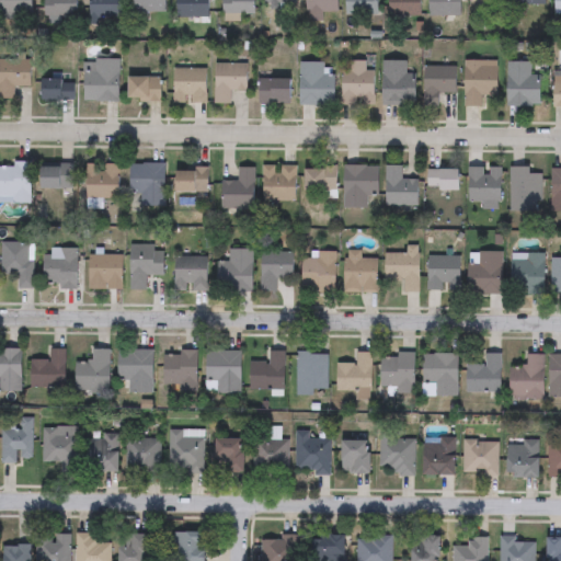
[(0,0),(31,0),(31,14),(0,14),(0,0)]
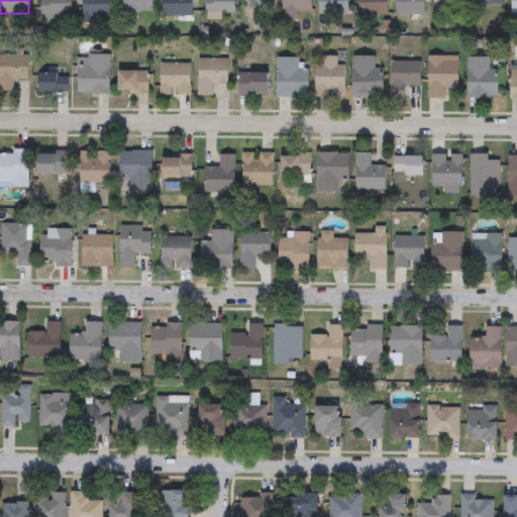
[(71,0),(71,13),(40,13),(40,0),(71,0)]
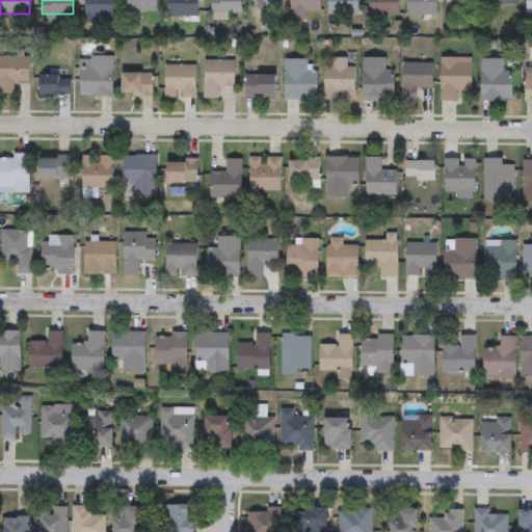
[(84,0),(115,0),(115,18),(84,18),(84,0)]
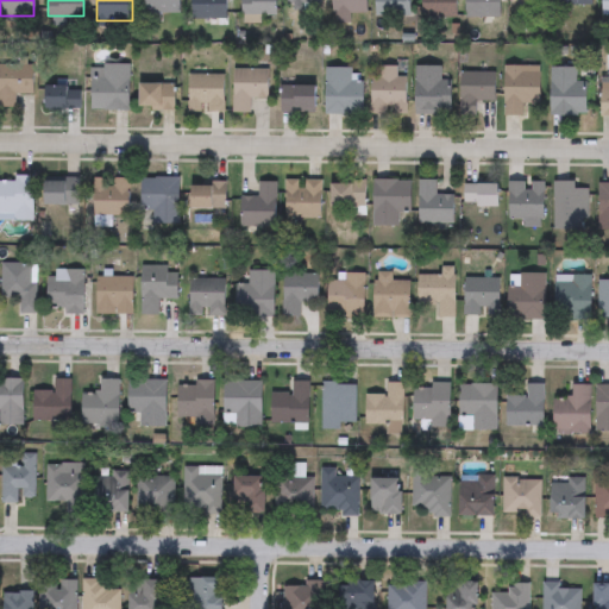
[(180,0),(180,12),(144,12),(144,0),(180,0)]
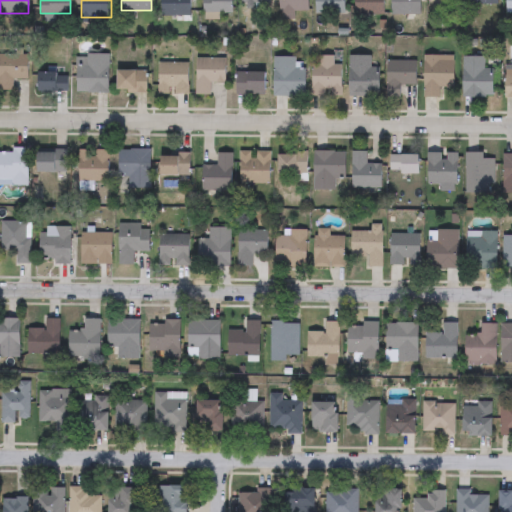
[(160,15),(160,0),(190,0),(190,15),(160,15)]
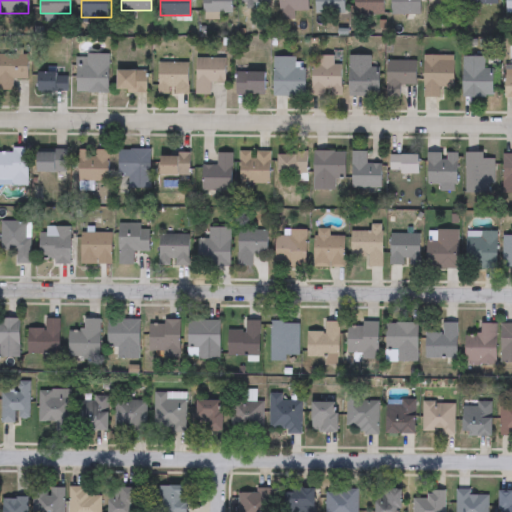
[(232,0),(232,11),(202,11),(202,0),(232,0)]
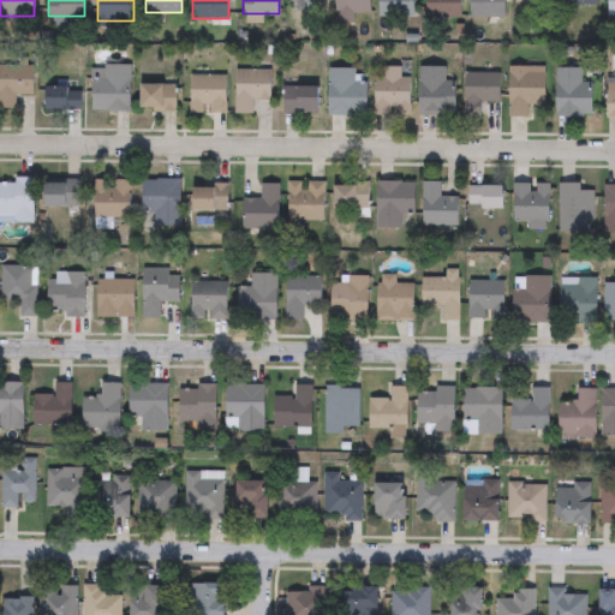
[(370,0),(370,13),(357,13),(357,21),(334,21),(334,0),(370,0)]
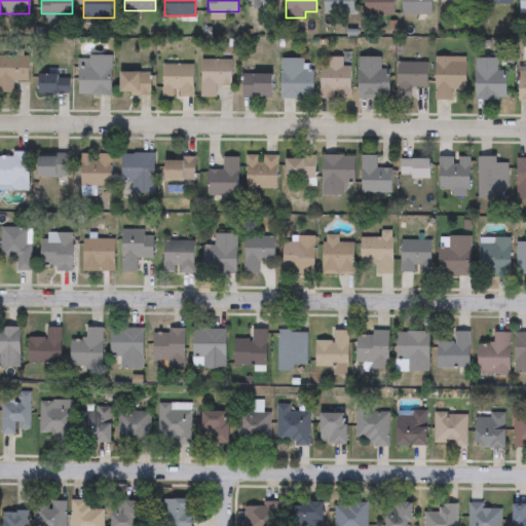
[(353,0),(353,14),(323,13),(323,0),(353,0)]
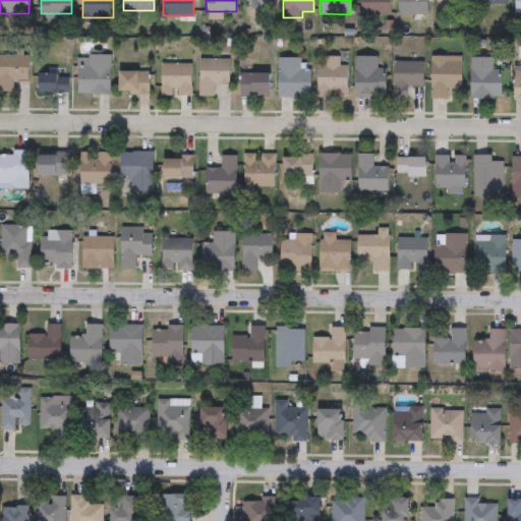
[(361,14),(361,0),(391,0),(391,14),(361,14)]
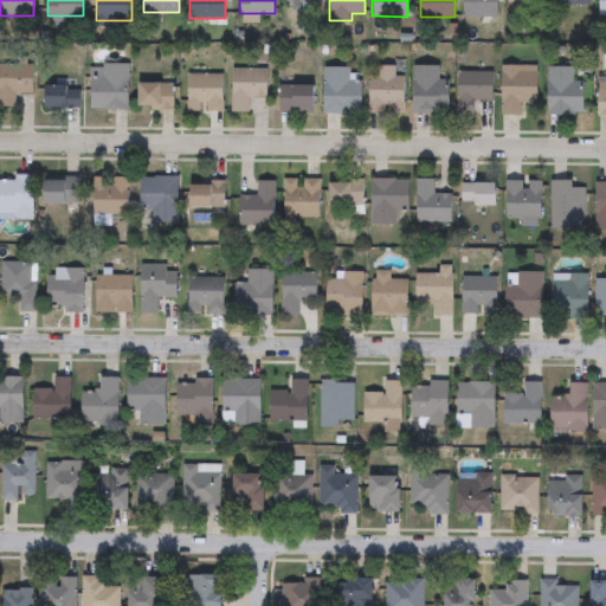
[(0,64),(32,64),(32,92),(15,92),(14,107),(0,107),(0,64)]
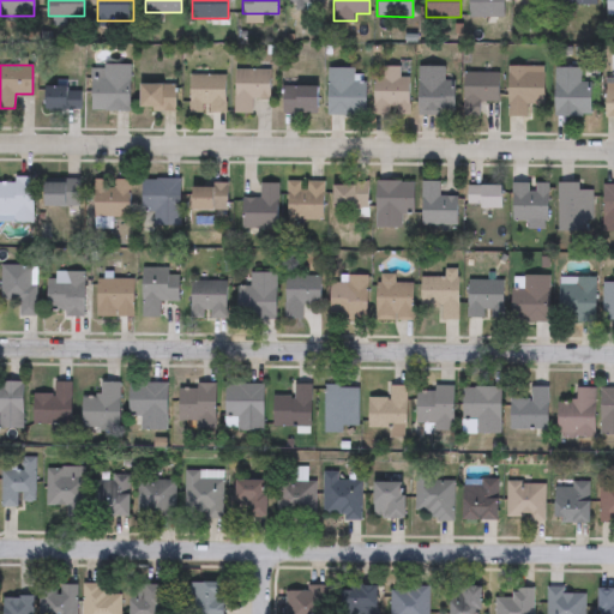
[(130,66),(130,109),(94,109),(94,66),(130,66)]
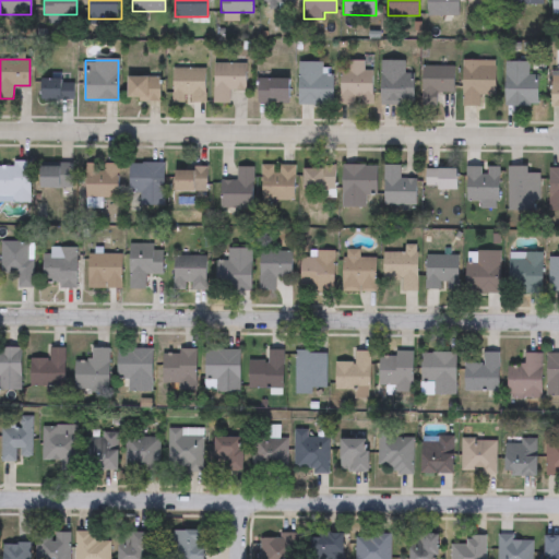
[(372,105),(340,104),(341,69),(347,69),(348,60),(365,61),(365,69),(373,69),(372,105)]
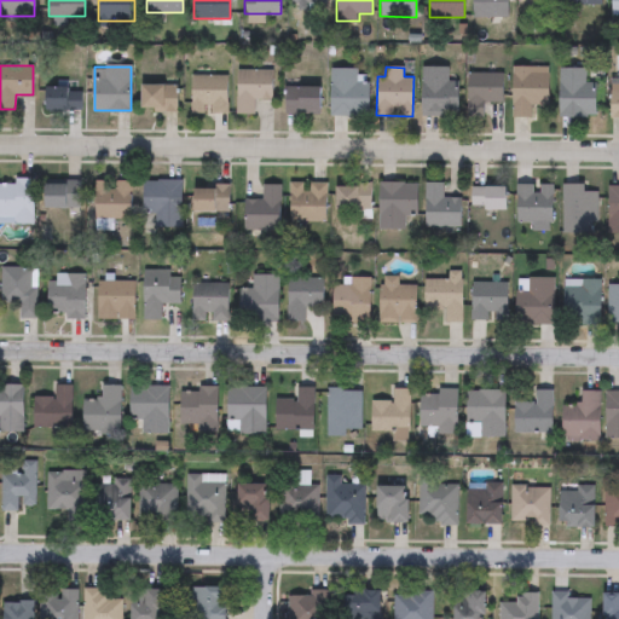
[(369,80),(369,115),(330,115),(330,68),(358,68),(358,80),(369,80)]
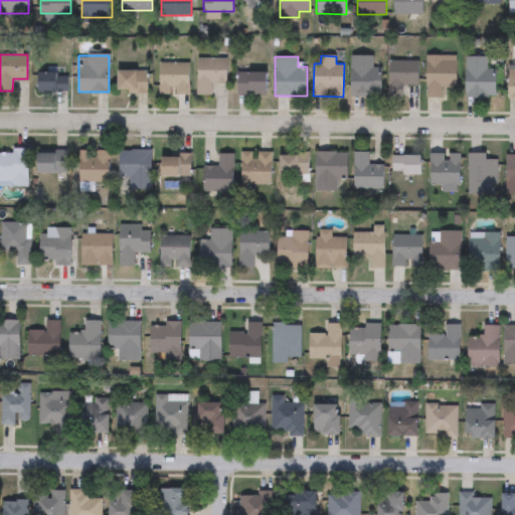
[(351,96),(351,56),(380,56),(380,96),(351,96)]
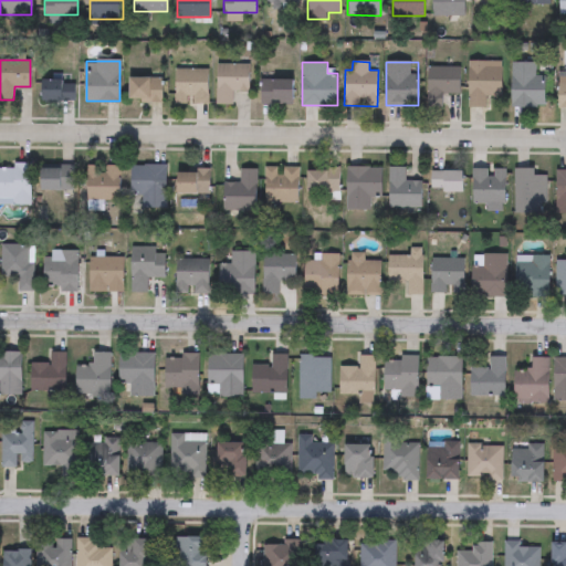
[(486,106),(469,106),(469,62),(502,62),(502,96),(486,96),(486,106)]
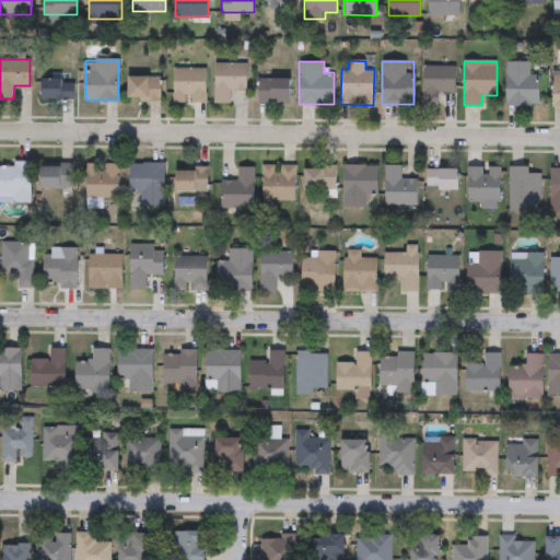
[(506,105),(506,61),(531,61),(531,73),(539,73),(539,105),(506,105)]
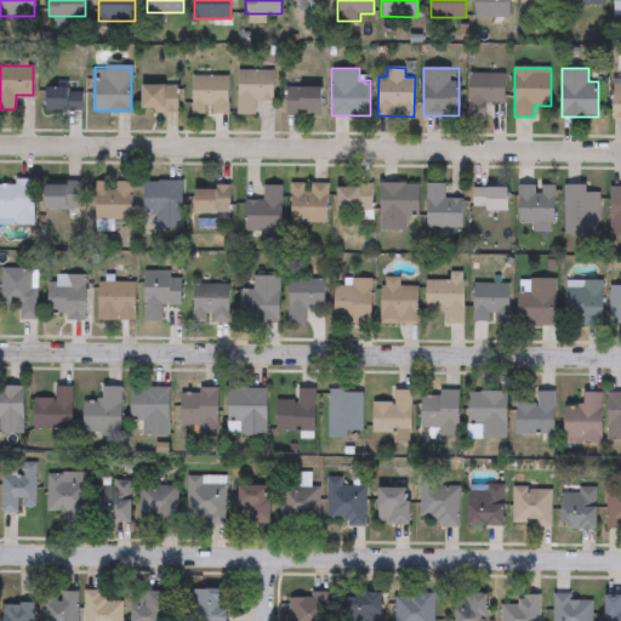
[(238,70),(273,70),(273,100),(254,100),(254,113),(238,113),(238,70)]
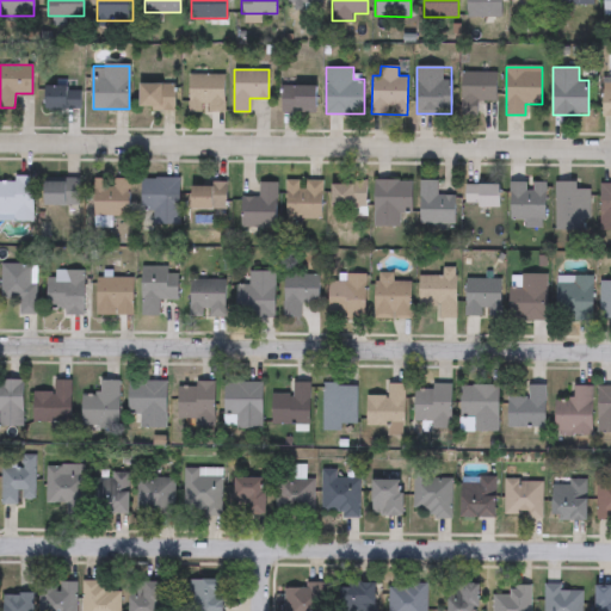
[(497,72),(497,104),(462,104),(462,72),(497,72)]
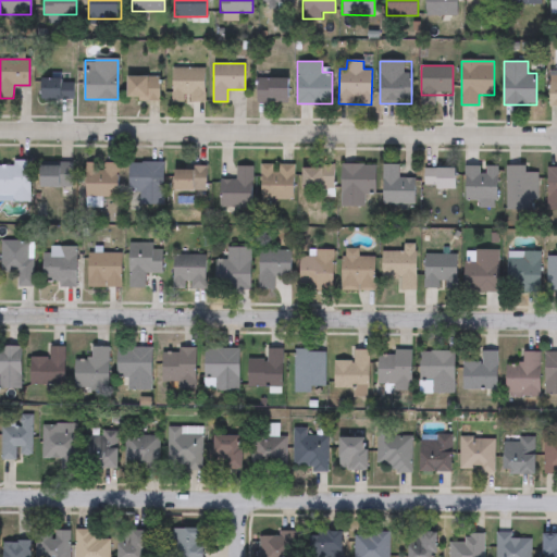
[(203,67),(203,101),(172,101),(172,67),(203,67)]
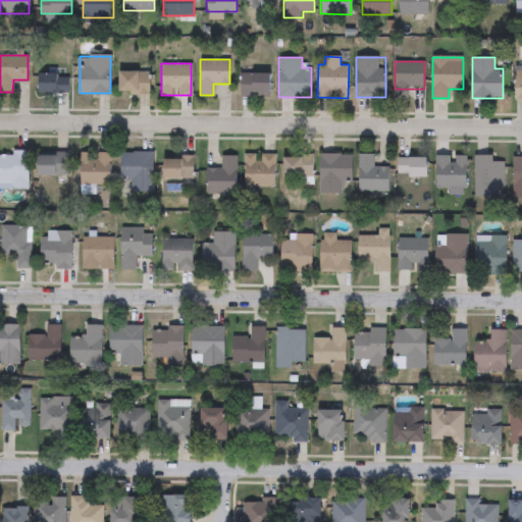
[(119,93),(119,71),(150,71),(150,93),(119,93)]
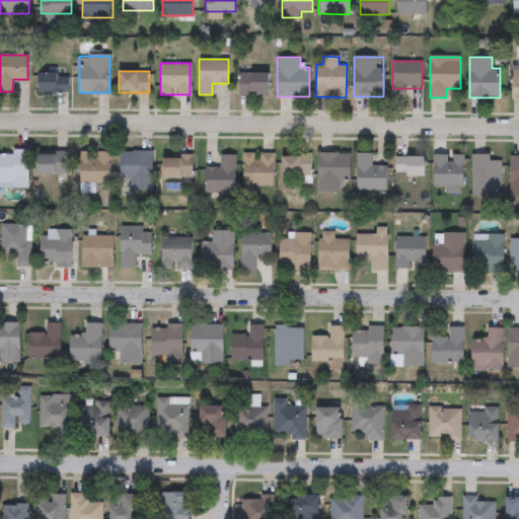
[(269,95),(239,95),(239,72),(269,72),(269,95)]
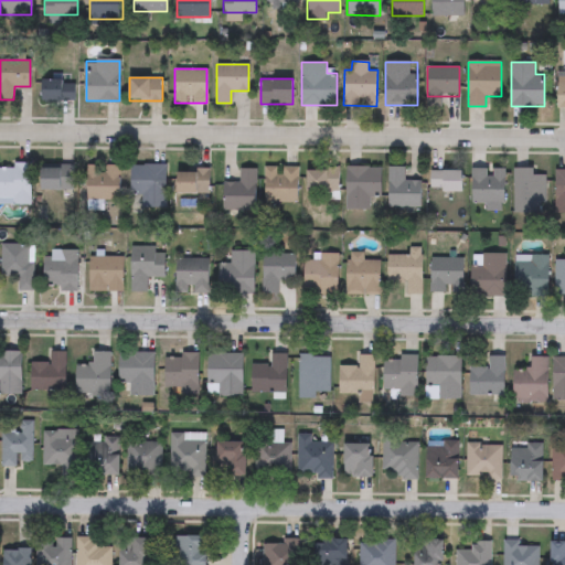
[(43,100),(43,80),(76,81),(76,100),(43,100)]
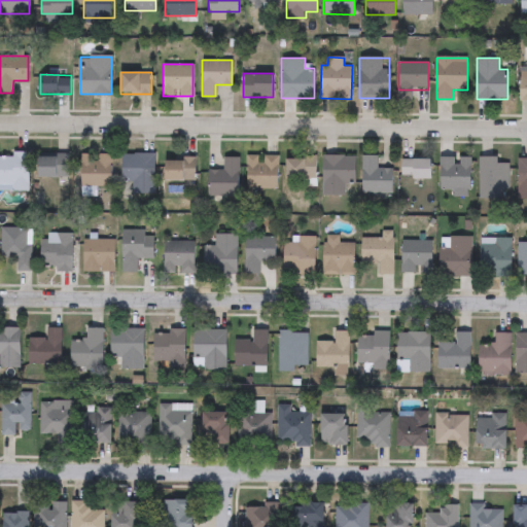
[(0,183),(0,153),(29,153),(29,190),(12,190),(12,183),(0,183)]
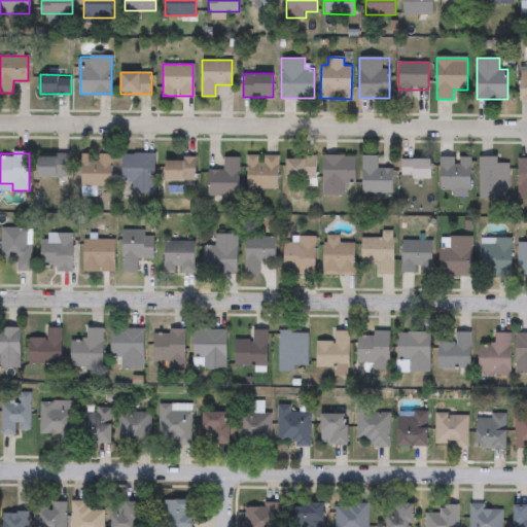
[(68,153),(68,177),(38,177),(38,153),(68,153)]
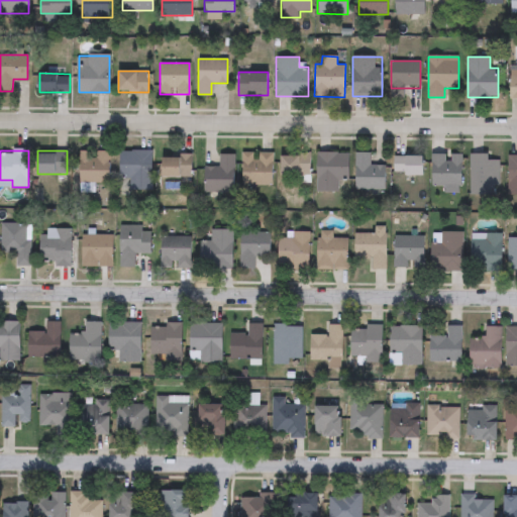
[(109,150),(109,183),(79,183),(79,150),(109,150)]
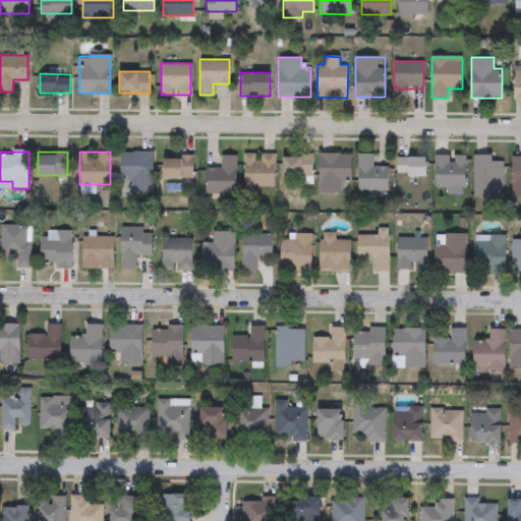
[(153,152),(153,191),(132,191),(132,180),(121,180),(121,152),(153,152)]
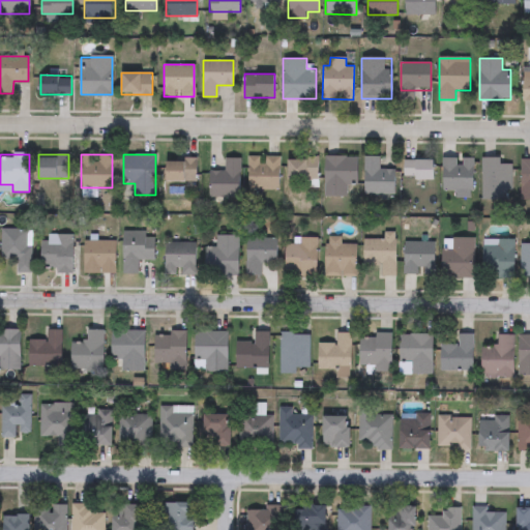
[(280,188),(247,188),(247,156),(280,156),(280,188)]
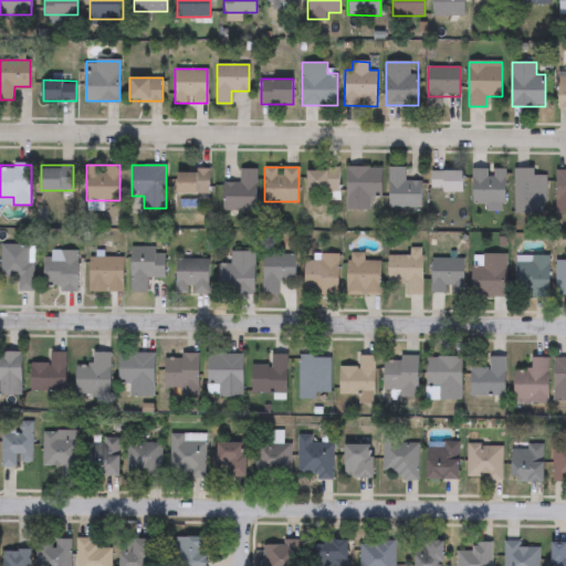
[(307,197),(307,167),(339,167),(339,197),(307,197)]
